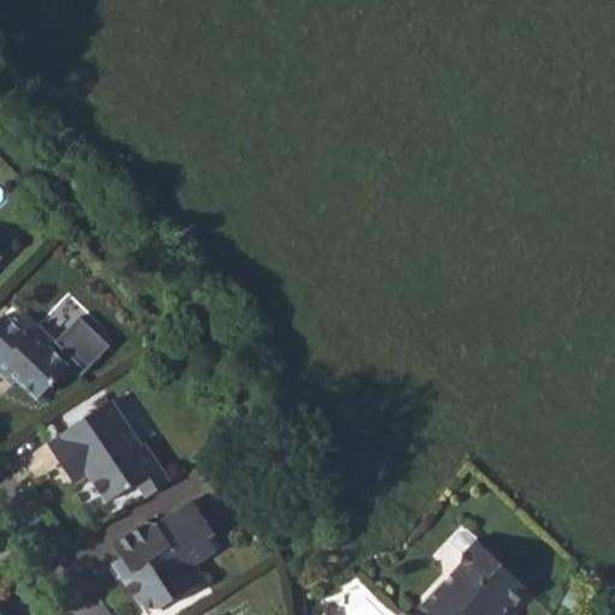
[(34,332),(29,336),(6,315),(0,321),(0,365),(1,365),(18,381),(39,399),(70,366),(51,347),(34,332)]
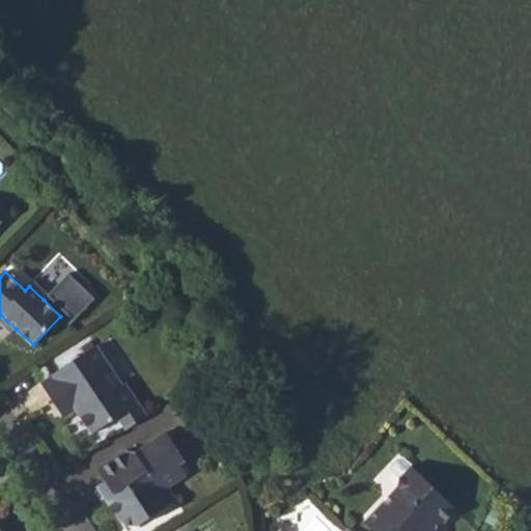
[(29,286),(44,300),(49,294),(34,280),(29,286)]
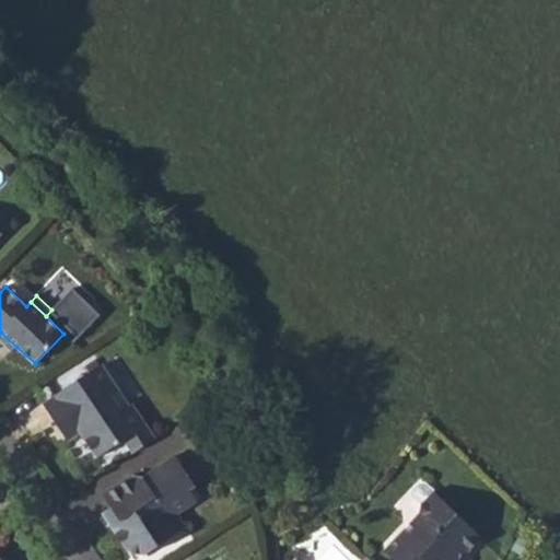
[(0,333),(0,341),(11,352),(16,347),(1,333),(0,333)]
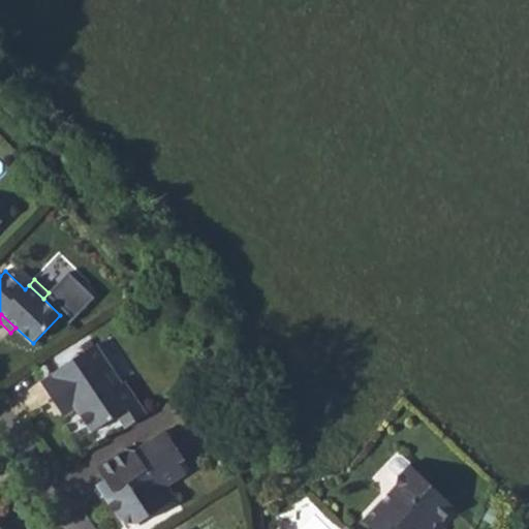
[(101,370),(88,349),(32,387),(45,406),(52,401),(63,417),(74,410),(90,433),(116,416),(124,429),(138,419),(116,386),(110,391),(97,372),(101,370)]
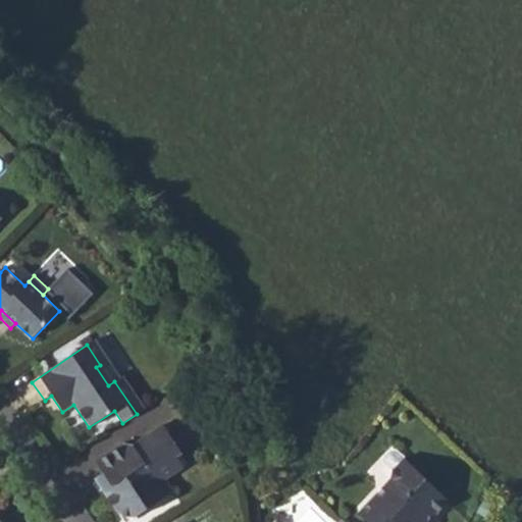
[(177,457),(184,453),(163,424),(133,445),(122,441),(95,461),(102,471),(111,484),(103,490),(119,515),(136,518),(161,501),(153,488),(166,479),(185,467),(177,457)]
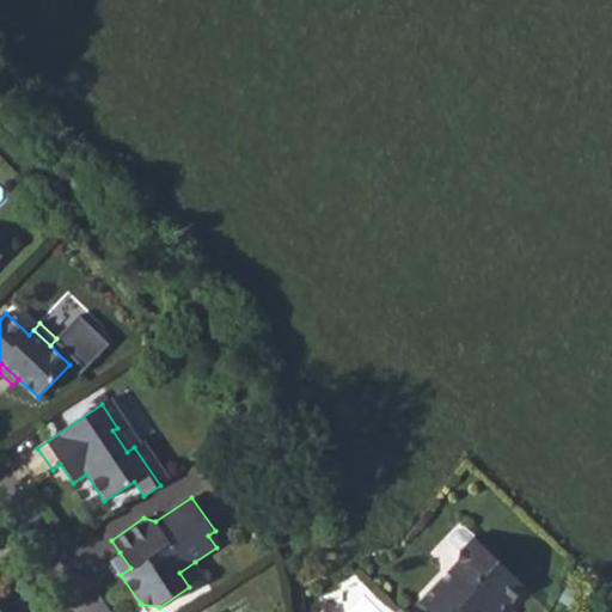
[(458,528),(454,532),(452,536),(451,542),(460,551),(458,561),(420,601),(430,611),(503,611),(502,611),(509,604),(509,605),(526,587),(464,527),(458,528)]
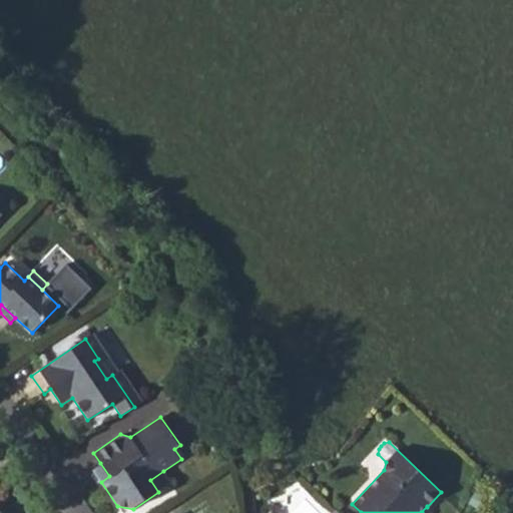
[(93,469),(101,482),(109,476),(100,463),(93,469)]
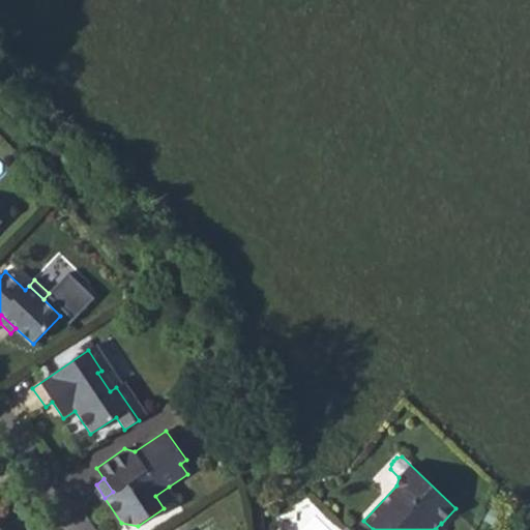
[(155,496),(164,508),(177,500),(169,487),(155,496)]
